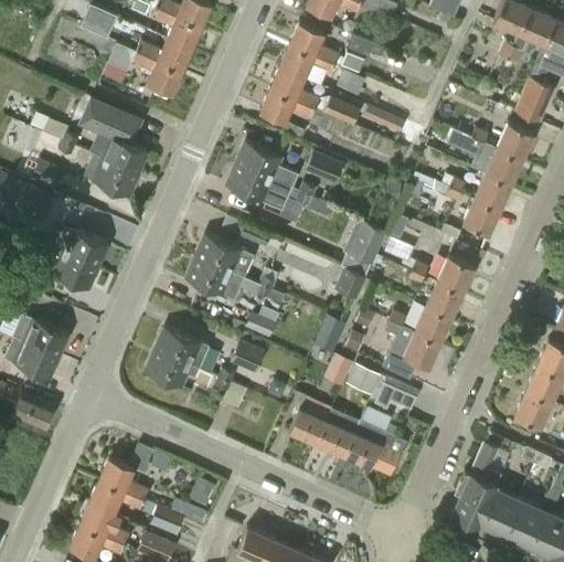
[(137,0),(134,9),(147,16),(150,7),(137,0)]
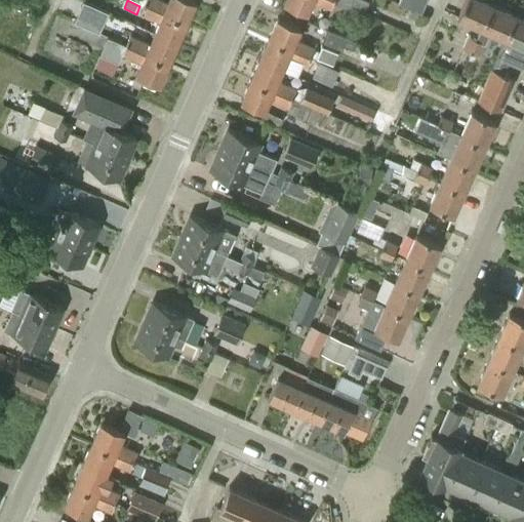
[(154,0),(147,0),(144,6),(187,25),(196,4),(187,0),(169,0),(167,5),(154,0)]
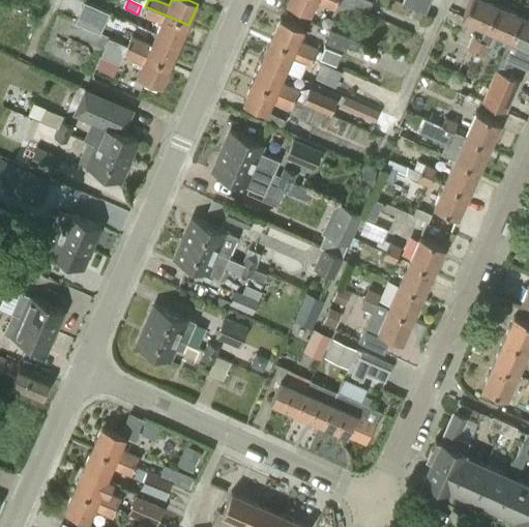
[(357,11),(330,0),(289,0),(287,6),(310,17),(316,4),(334,12),(332,16),(352,24),(357,11)]
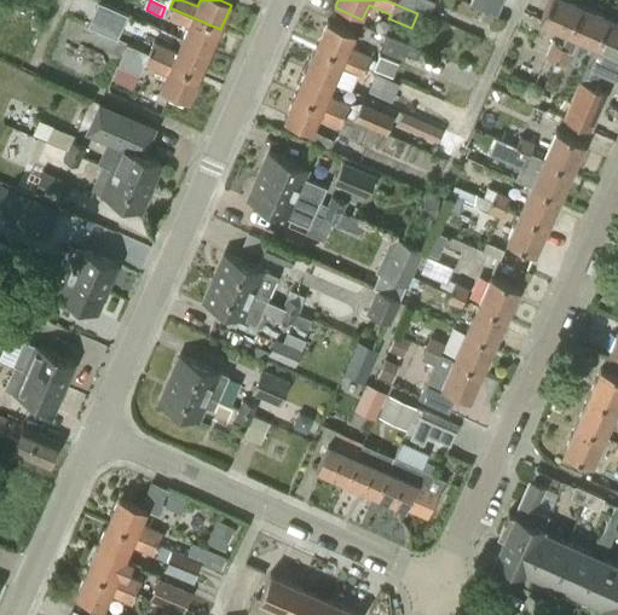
[(386,0),(417,13),(417,12),(432,18),(437,5),(423,0),(386,0)]
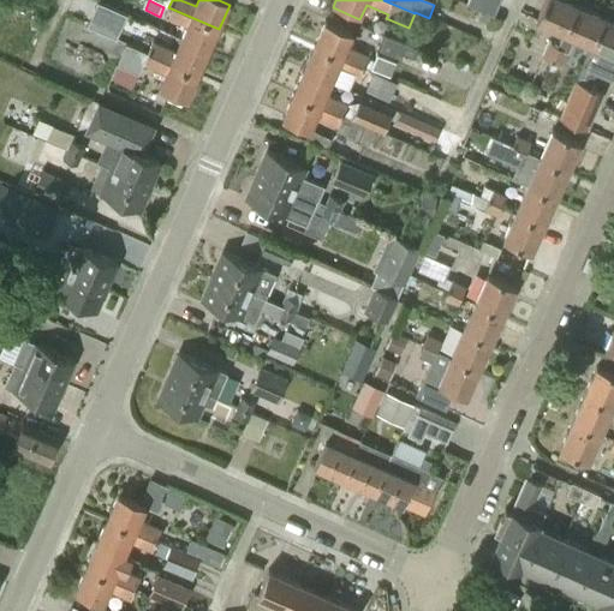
[(469,0),(468,5),(493,16),(499,0),(469,0)]
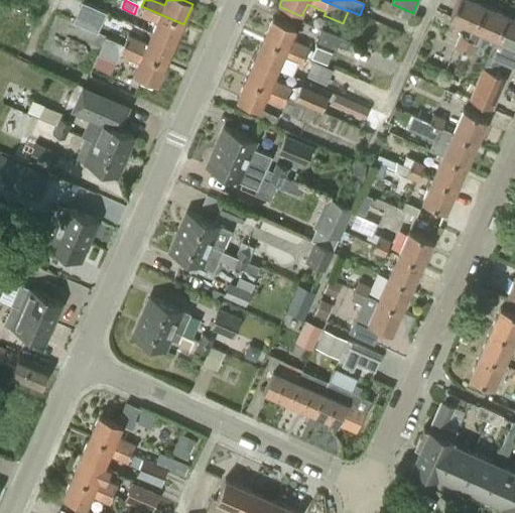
[(474,31),(484,7),(467,0),(459,0),(451,21),(474,31)]
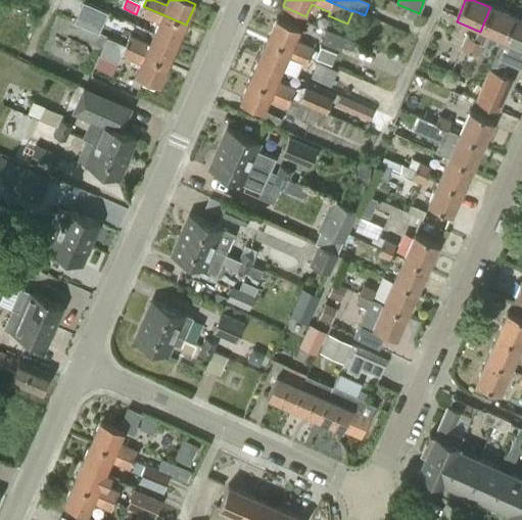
[(177,45),(186,25),(143,6),(139,16),(158,25),(154,35),(177,45)]
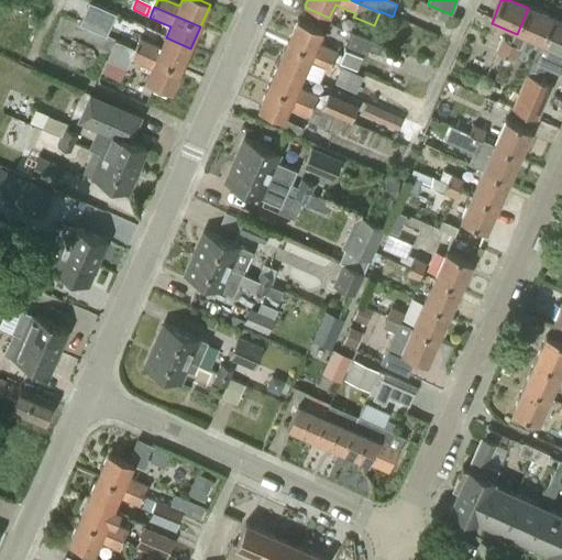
[(541,45),(552,19),(528,8),(517,34),(511,45),(506,58),(516,63),(521,50),(527,39),(541,45)]
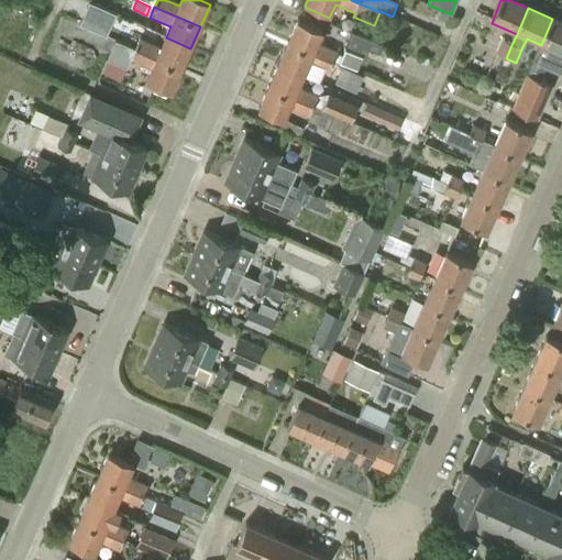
[(81,28),(106,39),(112,22),(88,11),(81,28)]
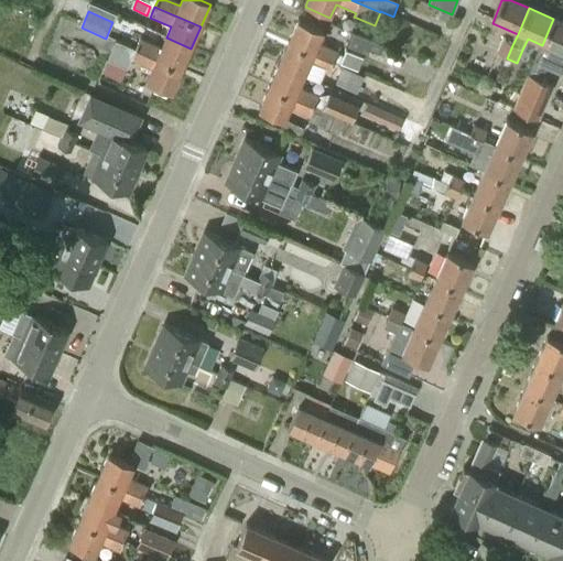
[(437,20),(450,25),(453,19),(441,13),(437,20)]
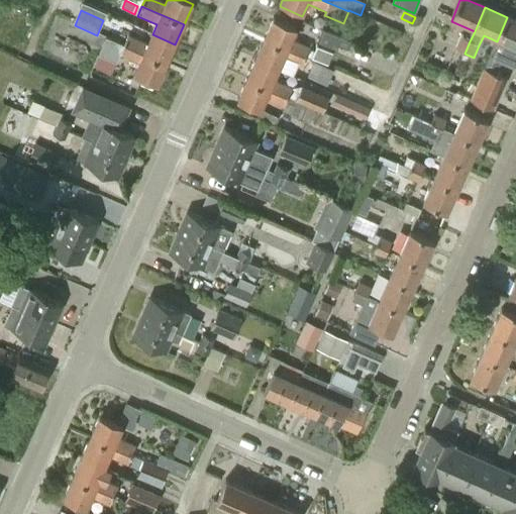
[(508,62),(515,65),(515,21),(507,17),(497,41),(487,66),(498,71),(501,65),(505,67),(508,62)]
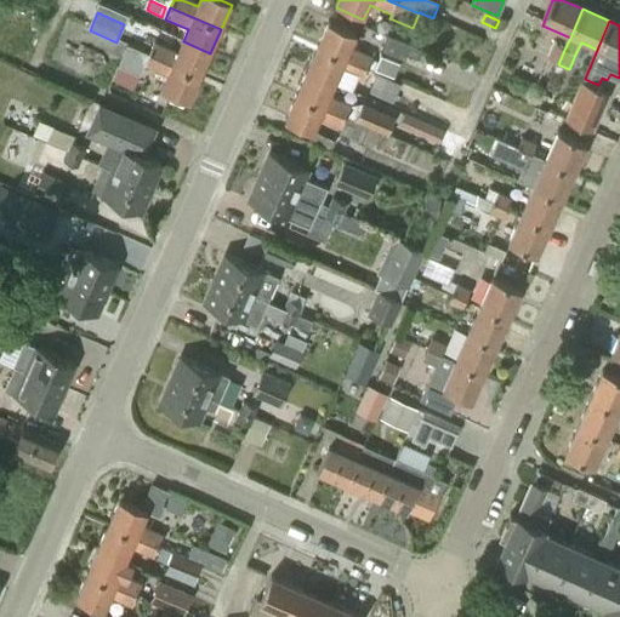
[(368,73),(373,61),(350,51),(356,36),(329,26),(318,51),(368,73)]
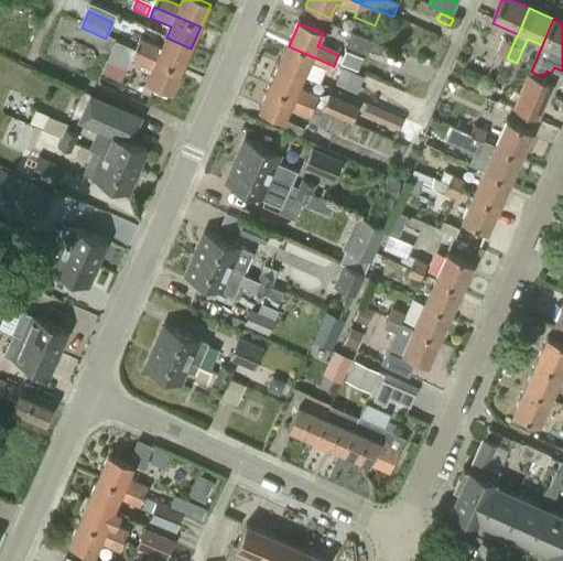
[(386,60),(389,52),(354,35),(348,49),(369,58),(371,54),(386,60)]
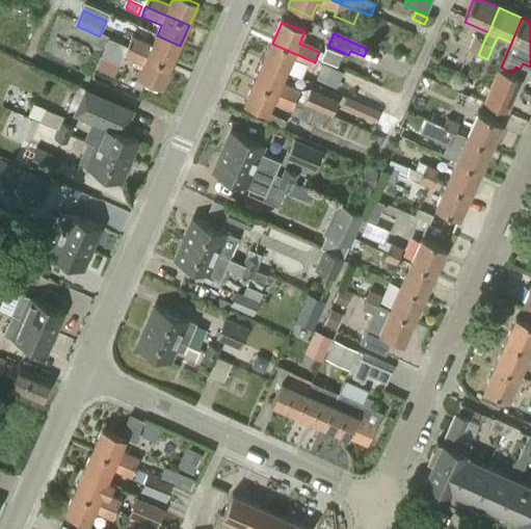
[(170,67),(180,46),(157,35),(152,48),(131,38),(127,48),(170,67)]
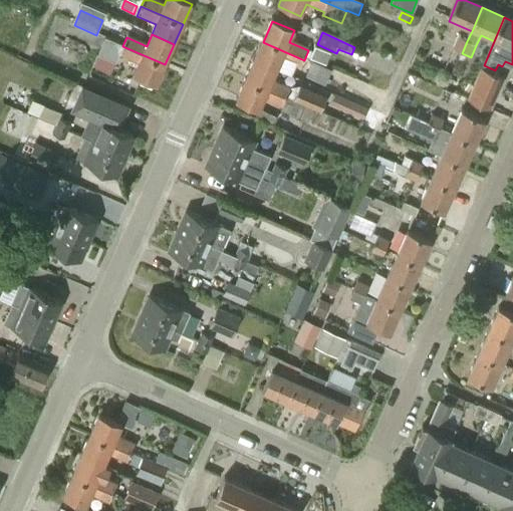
[(459,37),(453,49),(462,53),(467,41),(459,37)]
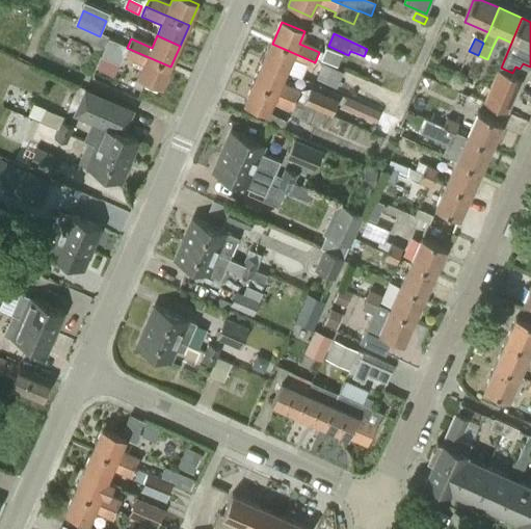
[(127,48),(110,41),(103,59),(121,67),(124,58),(142,67),(137,78),(161,88),(170,67),(127,48)]
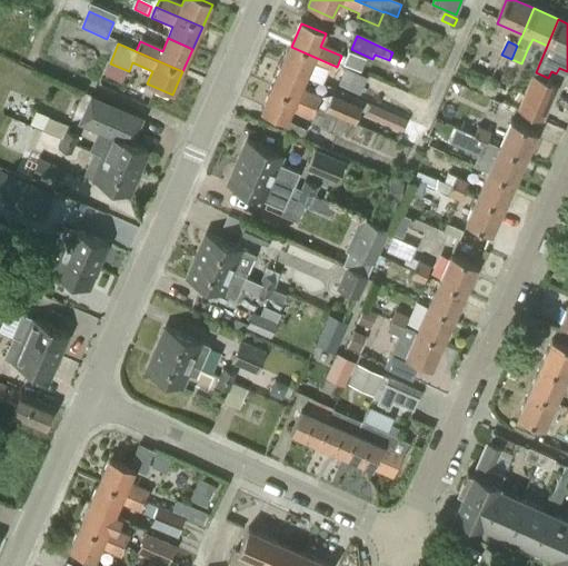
[(332,77),(337,67),(291,47),(281,69),(306,79),(311,67),(332,77)]
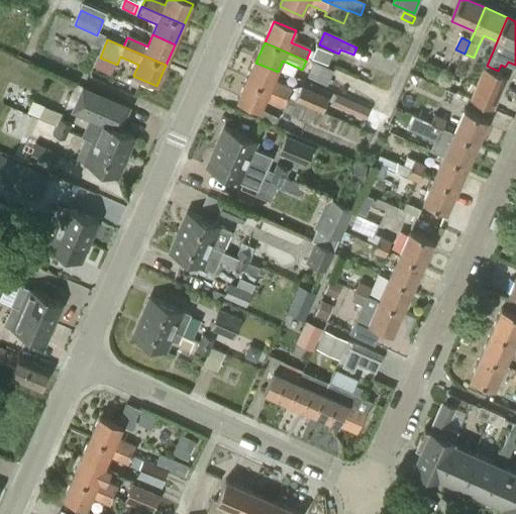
[(328,68),(334,56),(318,48),(312,61),(328,68)]
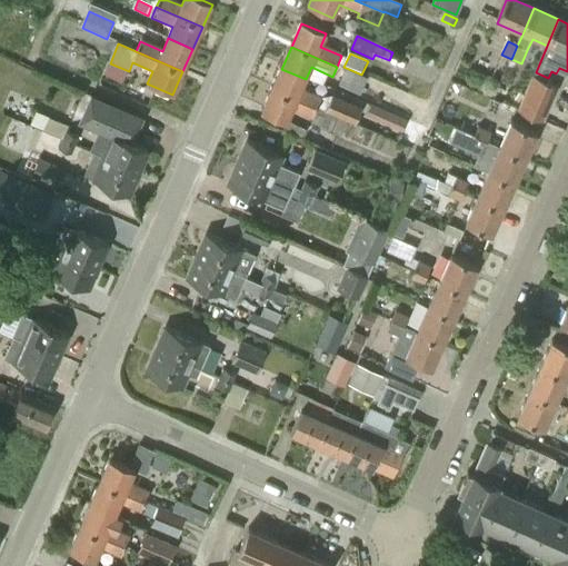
[(322,101),(300,91),(306,79),(281,69),(272,90),(319,110),(322,101)]
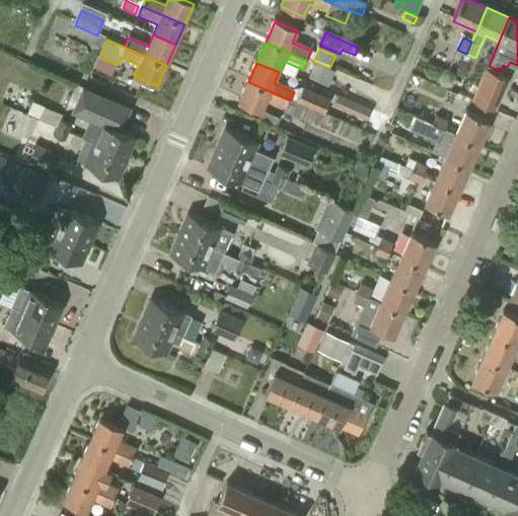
[(328,87),(336,72),(316,64),(309,78),(328,87)]
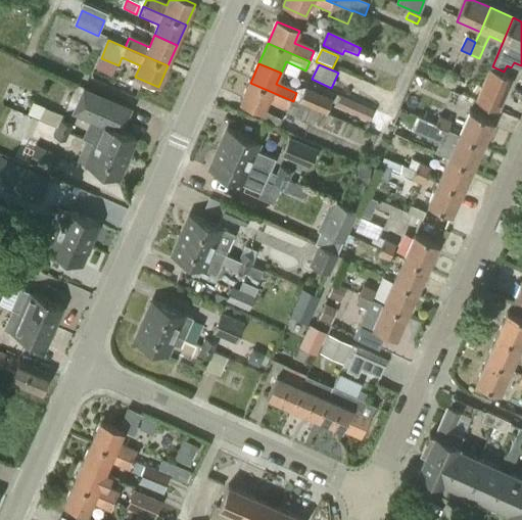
[(500,112),(513,82),(490,72),(477,103),(500,112)]
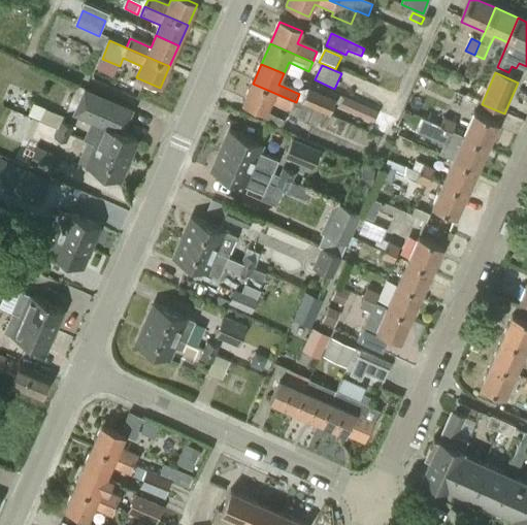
[(296,102),(253,84),(243,105),(266,115),(271,103),(291,111),(289,116),(309,124),(316,111),(302,105),(296,102)]
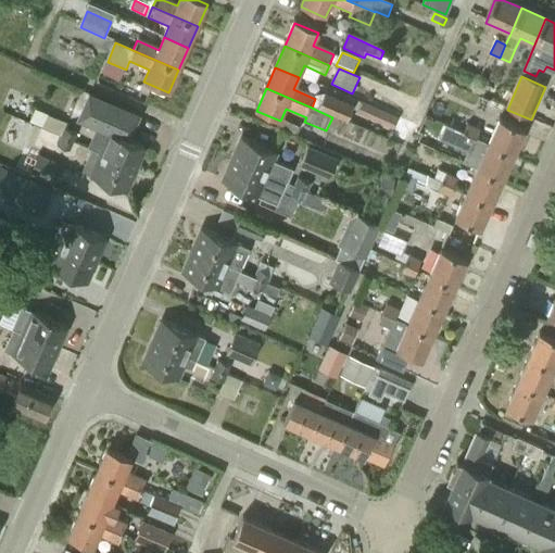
[(326,95),(318,111),(332,117),(348,124),(354,108),(326,95)]
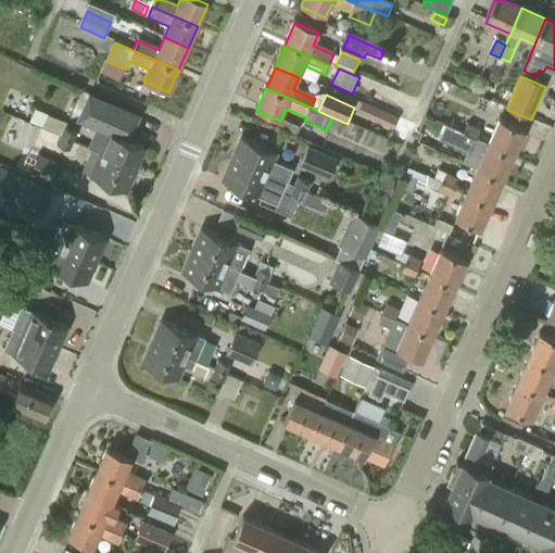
[(554,99),(550,97),(545,108),(554,112),(554,99)]
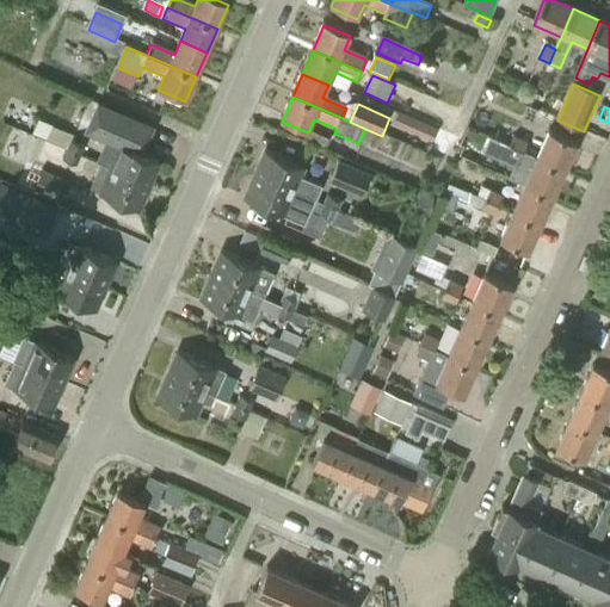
[(98,107),(88,131),(108,140),(97,163),(103,166),(147,186),(158,162),(141,154),(152,130),(98,107)]
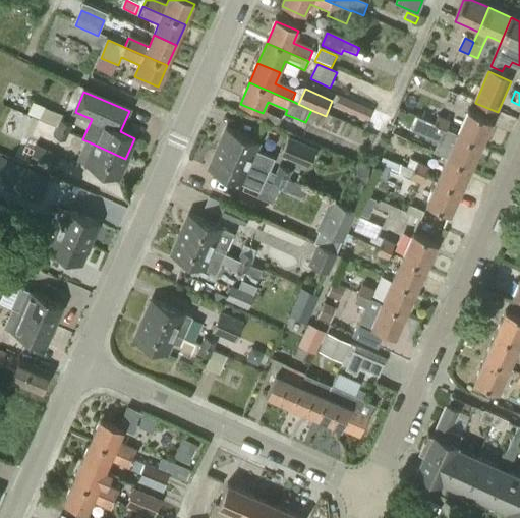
[(369,122),(373,113),(340,98),(336,108),(369,122)]
